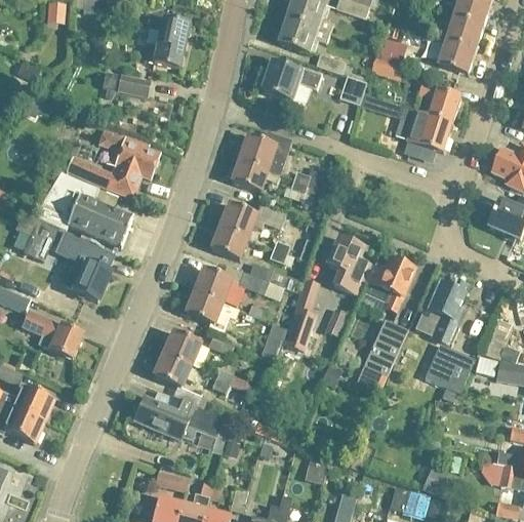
[(96,14),(97,0),(73,0),(73,8),(83,9),(83,12),(96,14)]
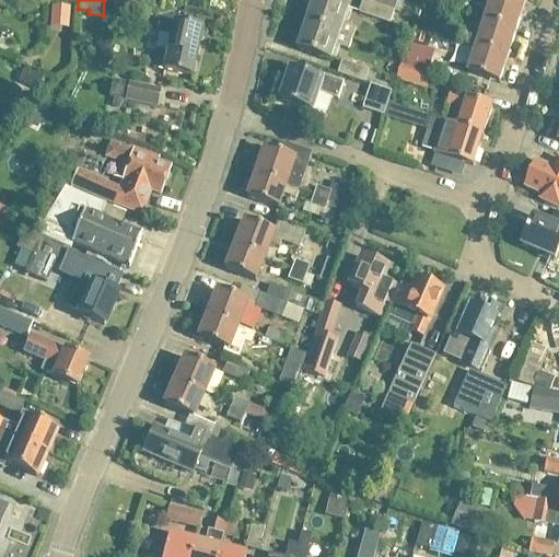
[(353,10),(349,8),(350,4),(336,0),(314,0),(307,21),(353,37),(358,24),(349,22),(353,10)]
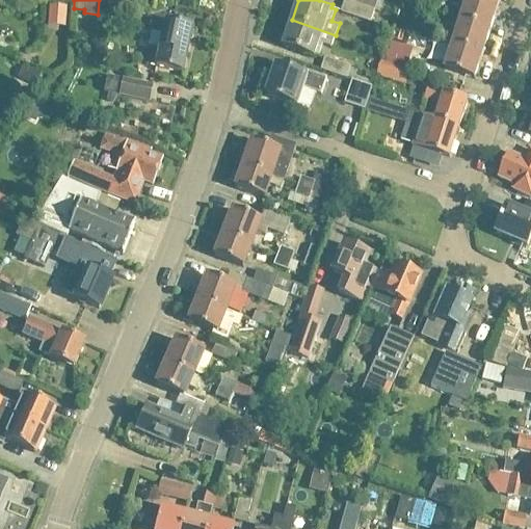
[(375,7),(352,0),(345,0),(342,9),(371,20),(375,7)]
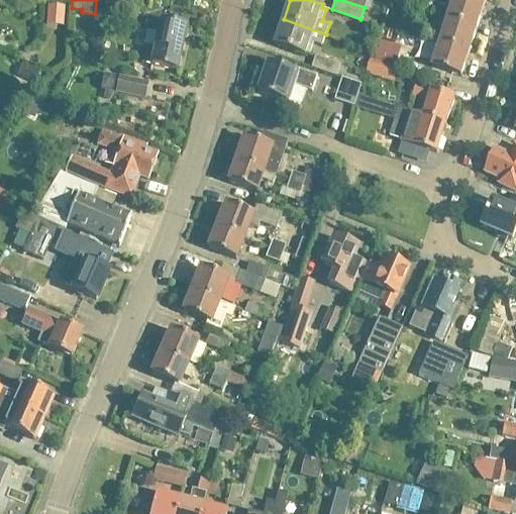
[(477,26),(485,2),(478,0),(452,0),(448,17),(477,26)]
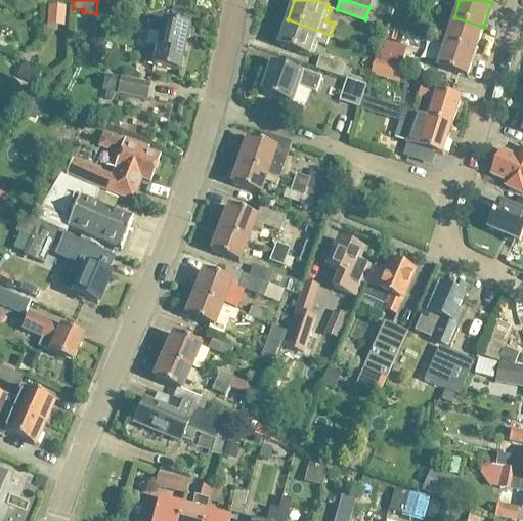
[(49,2),(47,23),(66,24),(67,3),(49,2)]
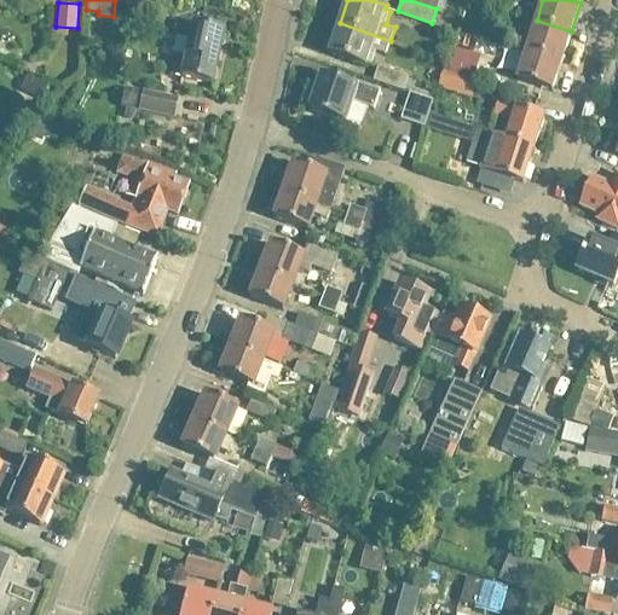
[(472,15),(467,29),(479,33),(483,18),(472,15)]
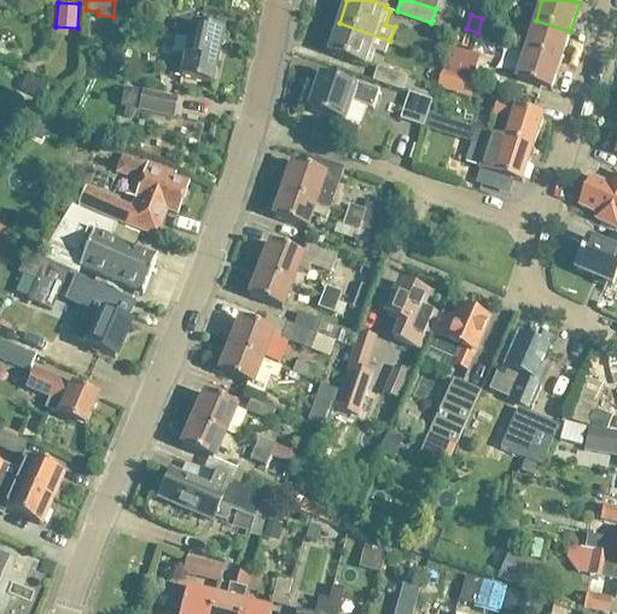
[(211,81),(223,29),(193,22),(192,24),(175,19),(173,31),(190,35),(186,53),(174,51),(169,71),(211,81)]
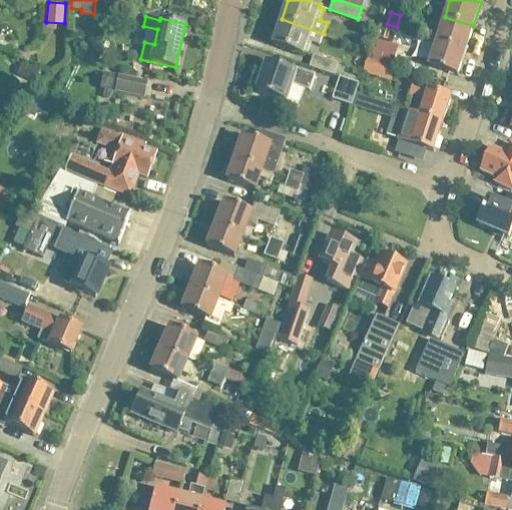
[(466,49),(473,26),(445,17),(437,40),(466,49)]
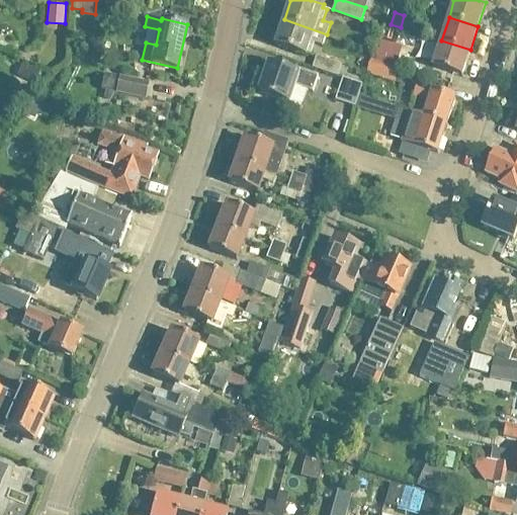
[(324,43),(327,34),(284,19),(276,43),(307,53),(312,38),(324,43)]
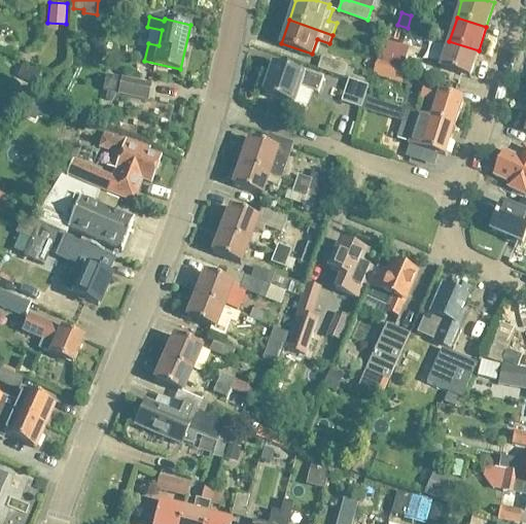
[(404,40),(408,28),(397,25),(393,37),(404,40)]
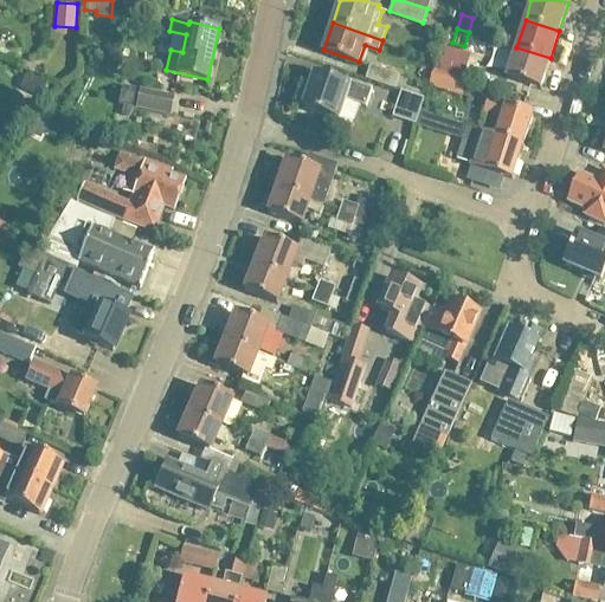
[(541,86),(551,58),(516,47),(508,76),(541,86)]
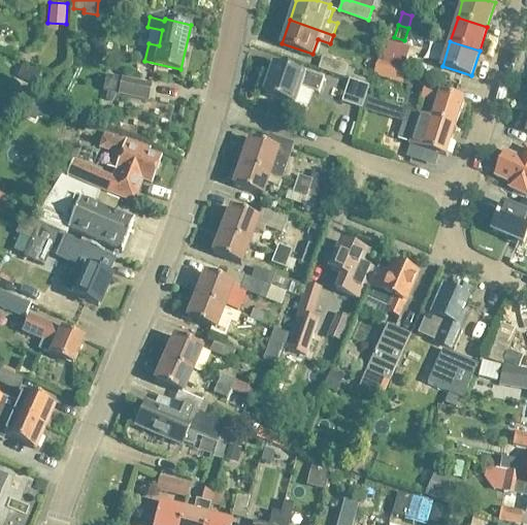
[(94,46),(93,53),(95,57),(101,58),(106,56),(108,50),(105,44),(99,42),(94,46)]
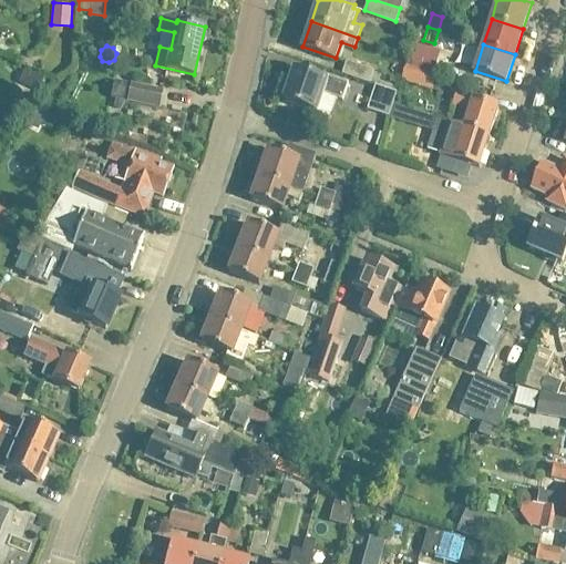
[(418,48),(413,60),(434,67),(439,54),(418,48)]
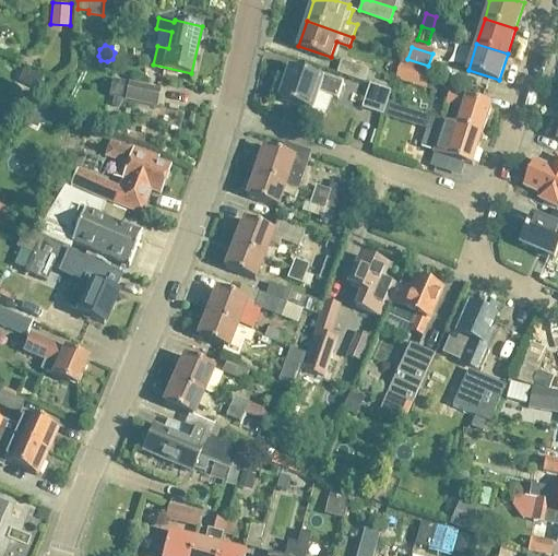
[(365,80),(369,68),(343,58),(339,70),(365,80)]
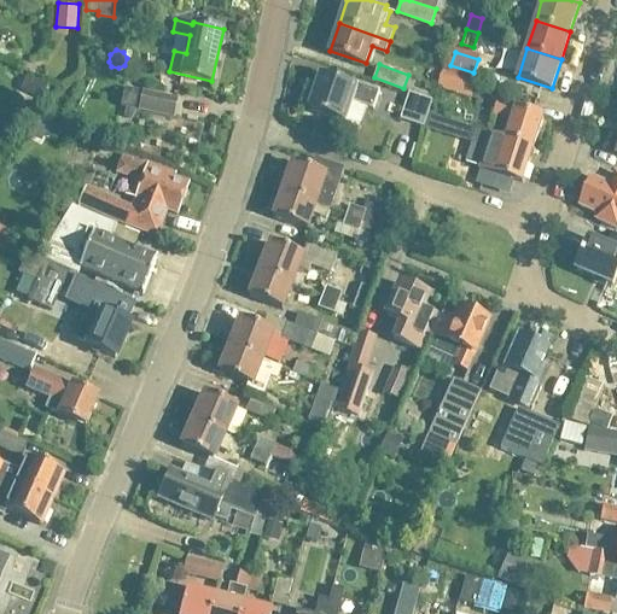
[(471,94),(477,79),(444,68),(440,85),(471,94)]
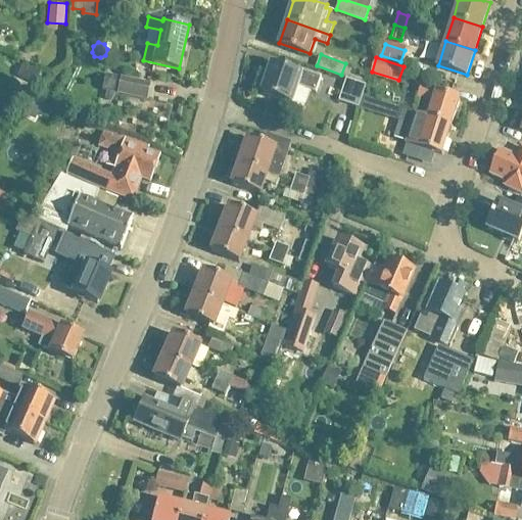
[(293,101),(299,84),(317,90),(323,75),(300,67),(299,72),(273,62),(271,65),(268,64),(268,65),(271,66),(263,91),(274,95),(274,96),(278,97),(278,96),(293,101)]
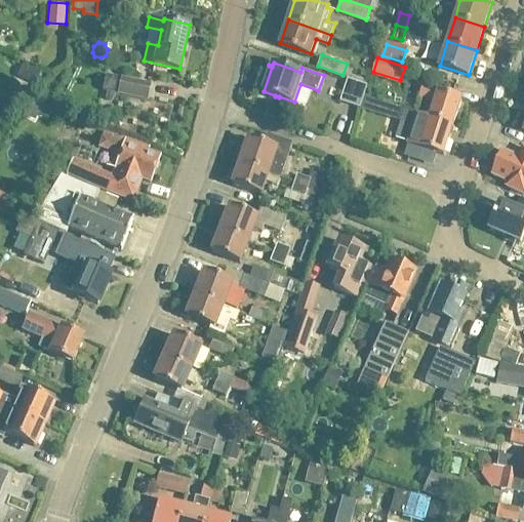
[(103,89),(117,92),(121,76),(107,73),(103,89)]
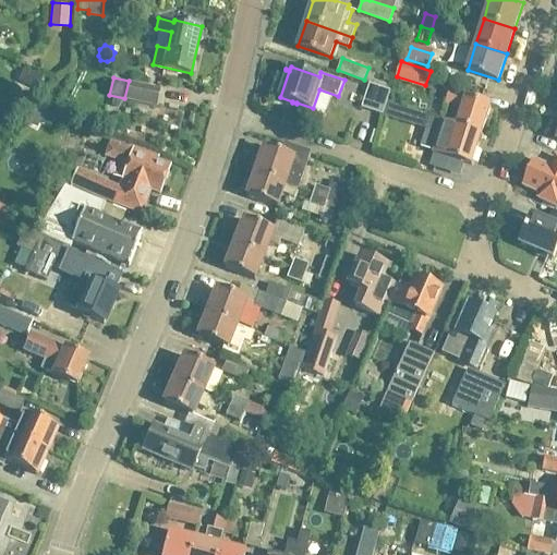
[(160,87),(129,81),(124,98),(158,105),(160,87)]
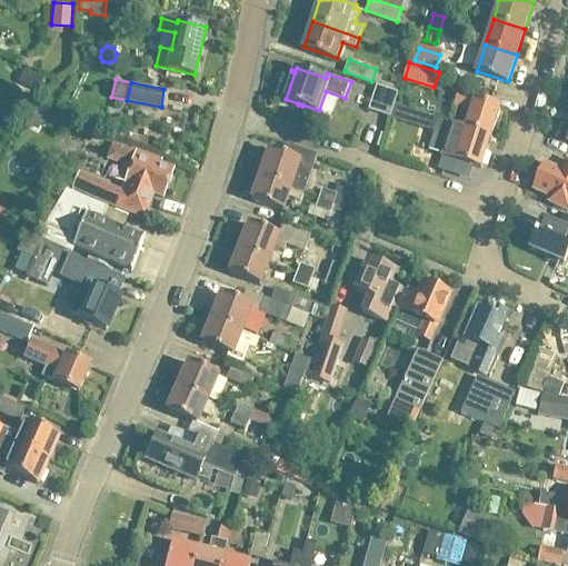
[(390,113),(399,90),(377,83),(369,107),(390,113)]
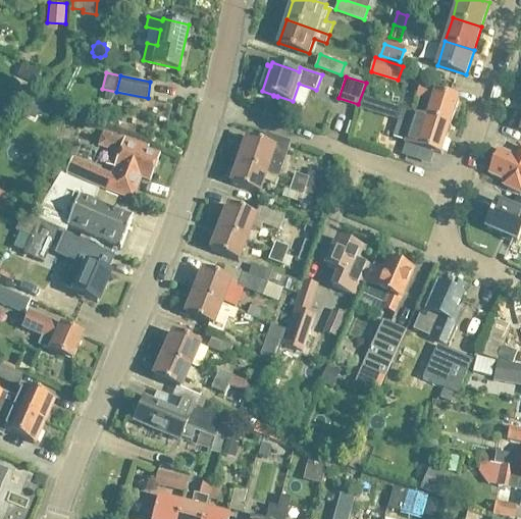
[(450,94),(451,92),(422,83),(418,95),(433,99),(428,114),(428,116),(451,123),(459,97),(450,94)]
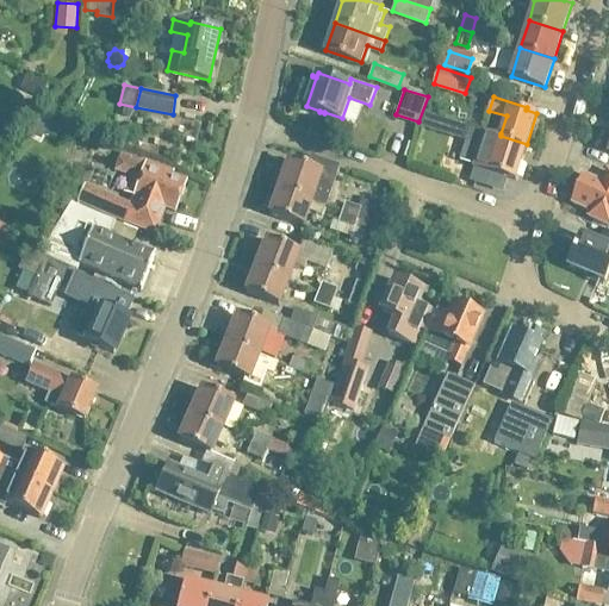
[(465,136),(480,142),(470,179),(489,185),(493,169),(516,176),(527,144),(501,136),(468,125),(468,123),(424,108),(420,123),(465,137),(465,136)]
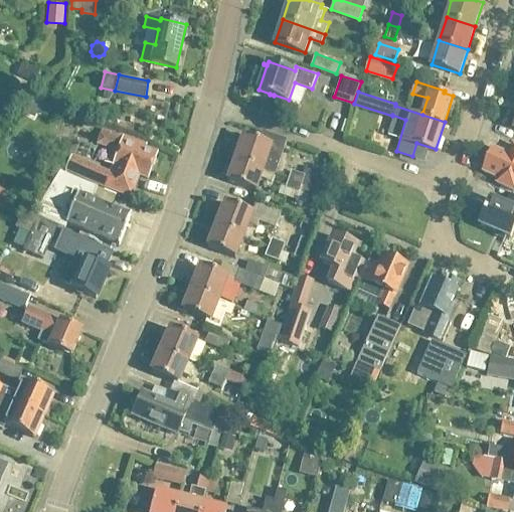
[(275,172),(286,138),(262,130),(259,139),(243,134),(235,155),(246,158),(245,162),(263,168),(275,172)]
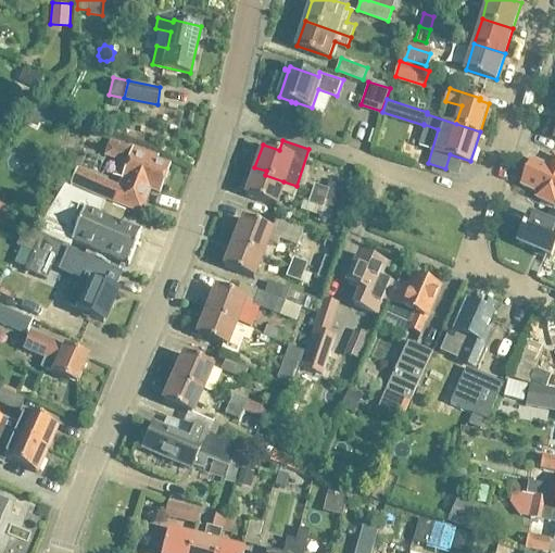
[(76,171),(71,188),(105,200),(106,199),(141,211),(150,187),(159,190),(169,162),(110,141),(105,151),(120,156),(113,174),(123,177),(120,186),(76,171)]
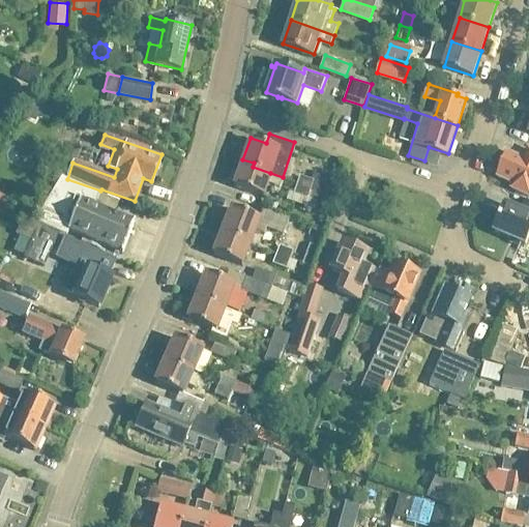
[(528,160),(508,151),(498,175),(528,188),(528,160)]
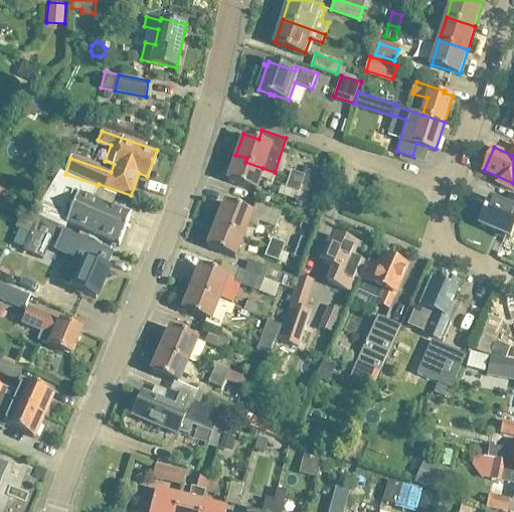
[(260,176),(263,168),(245,162),(246,158),(235,155),(227,179),(255,189),(260,176)]
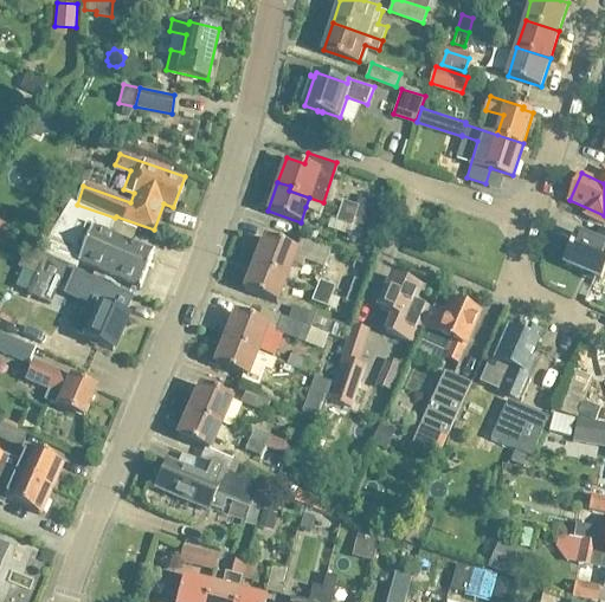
[(343,198),(341,206),(381,220),(385,209),(379,207),(381,199),(360,192),(356,202),(343,198)]
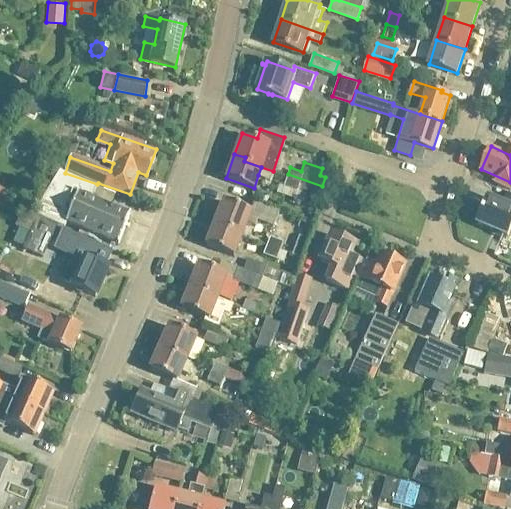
[(92,197),(97,184),(65,173),(60,171),(35,215),(63,227),(65,222),(118,243),(130,212),(92,197)]
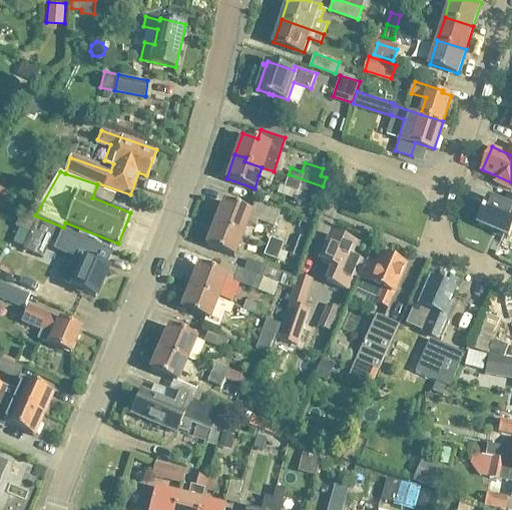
[(323,188),(323,186),(289,174),(282,193),(295,197),(296,193),(313,199),(314,195),(320,197),(322,190),(317,188),(318,186),(323,188)]
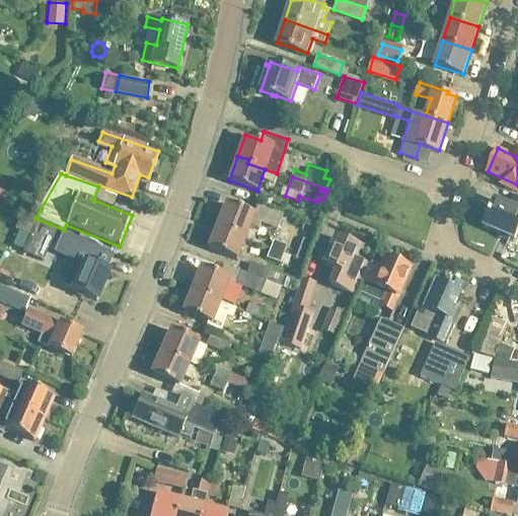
[(515,237),(517,230),(517,195),(516,194),(511,205),(496,199),(493,204),(485,225),(498,230),(515,237)]
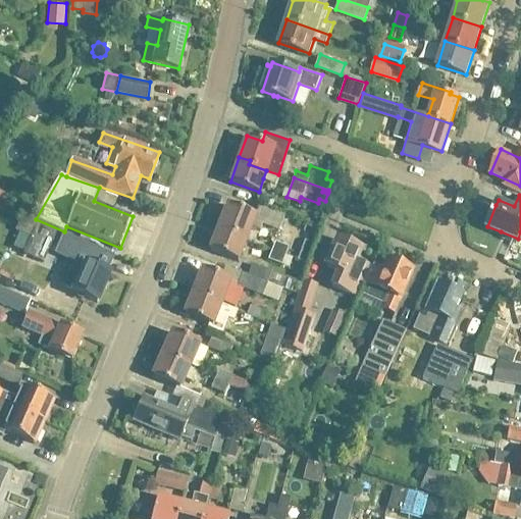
[(227,203),(218,225),(247,236),(251,223),(260,226),(263,221),(279,227),(284,213),(259,203),(255,213),(227,203)]
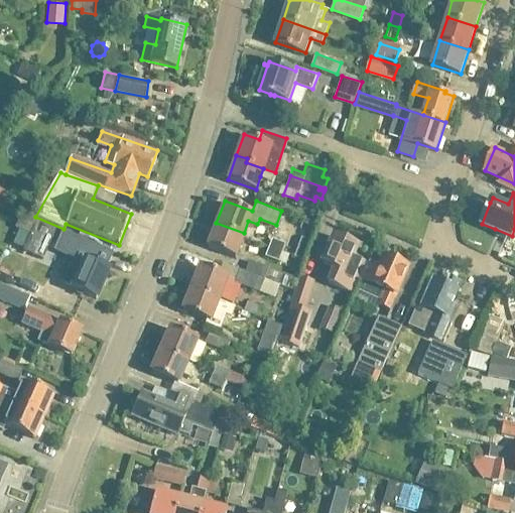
[(42,257),(56,226),(37,218),(36,219),(23,214),(16,228),(30,234),(25,246),(23,249),(42,257)]
